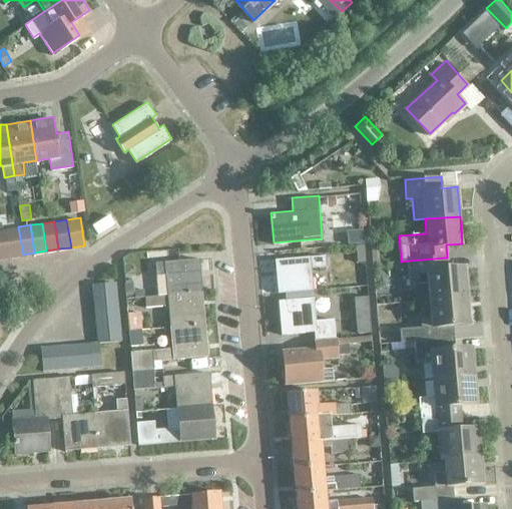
[(11,257),(23,255),(18,226),(7,228),(11,257)]
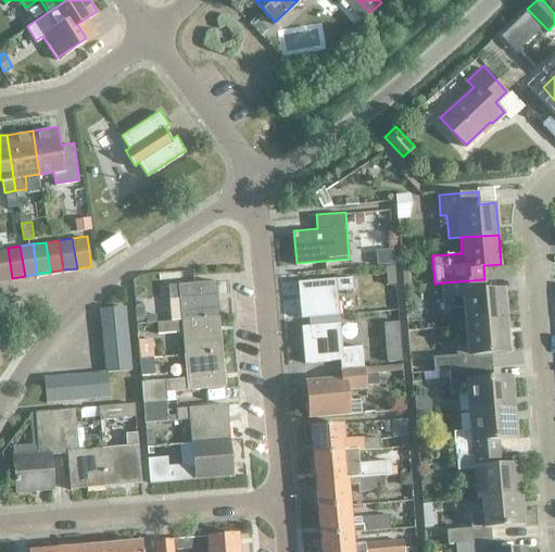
[(8,248),(0,248),(0,279),(12,278),(8,248)]
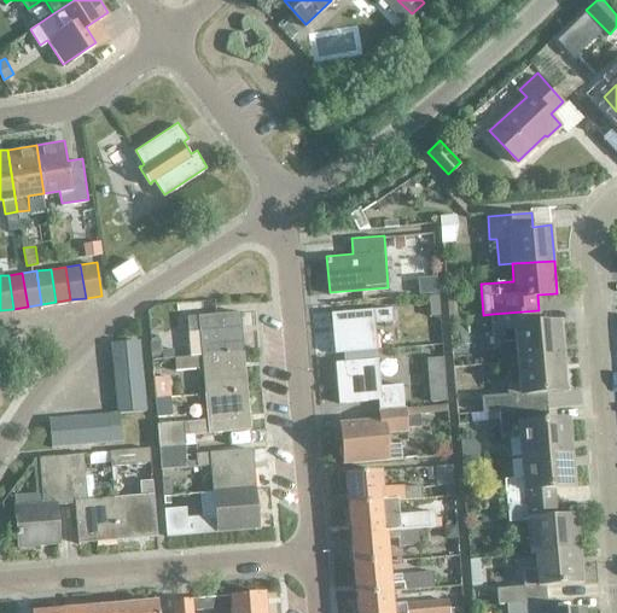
[(376,321),(393,319),(391,307),(332,311),(335,351),(378,348),(376,321)]
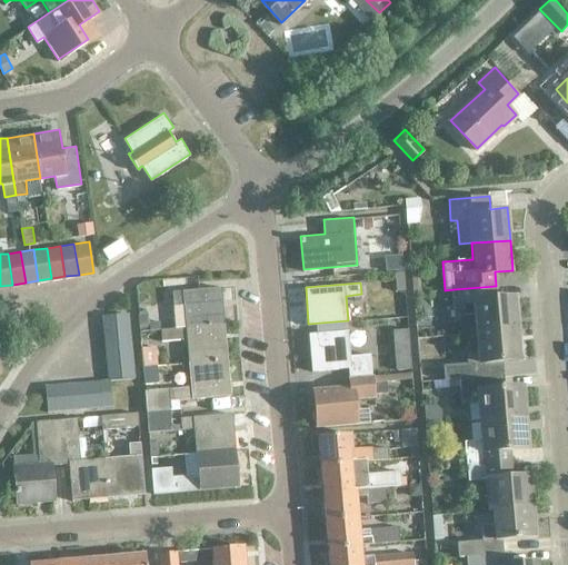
[(187,326),(225,323),(221,286),(173,290),(175,304),(186,303),(187,326)]
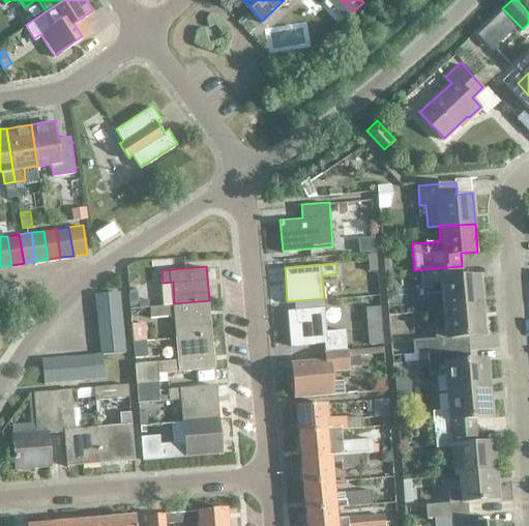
[(463,278),(462,266),(422,269),(423,283),(429,282),(430,293),(443,292),(444,309),(481,305),(479,276),(463,278)]
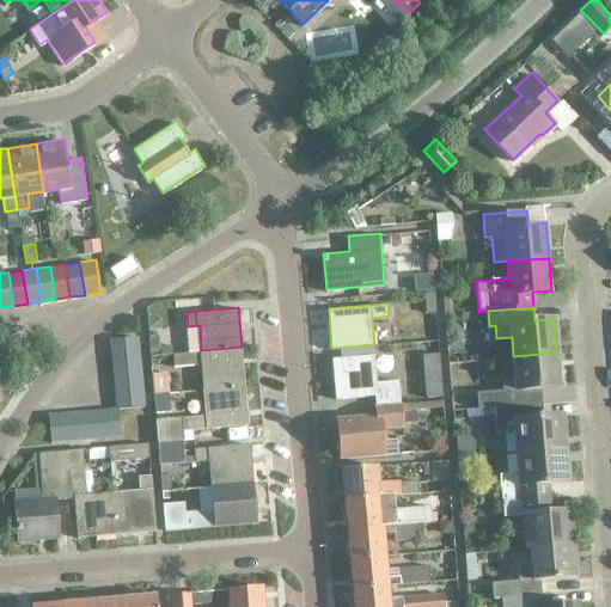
[(110,337),(112,351),(139,349),(138,333),(110,337)]
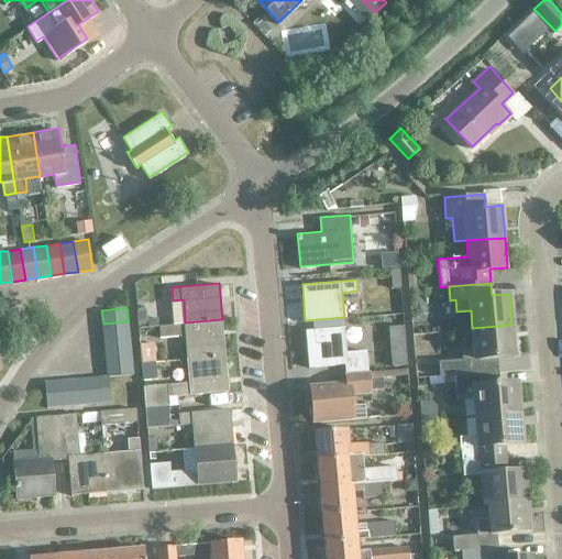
[(140,337),(162,335),(162,336),(186,333),(188,358),(226,354),(222,319),(185,322),(139,327),(140,337)]
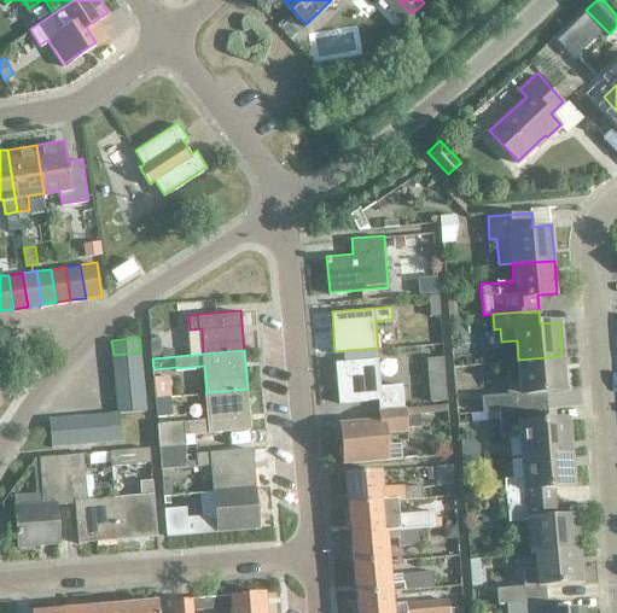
[(115,368),(141,366),(140,352),(114,355),(115,368)]
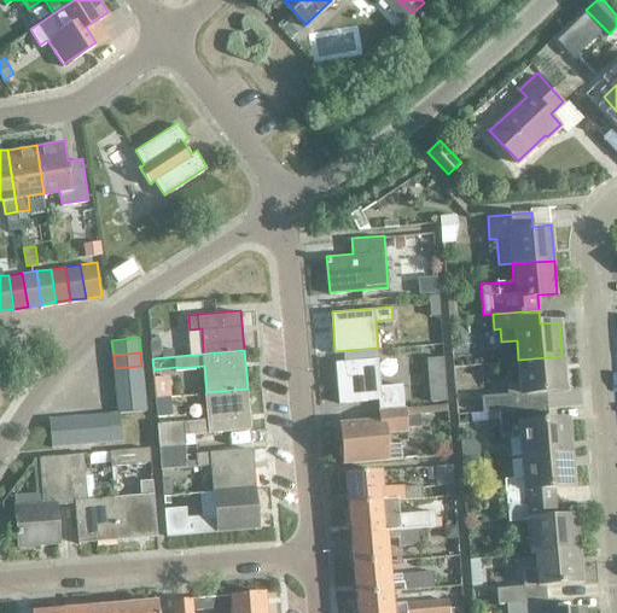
[(482,410),(499,409),(546,406),(545,391),(565,389),(562,356),(518,360),(519,379),(505,380),(506,393),(481,395),(482,410)]
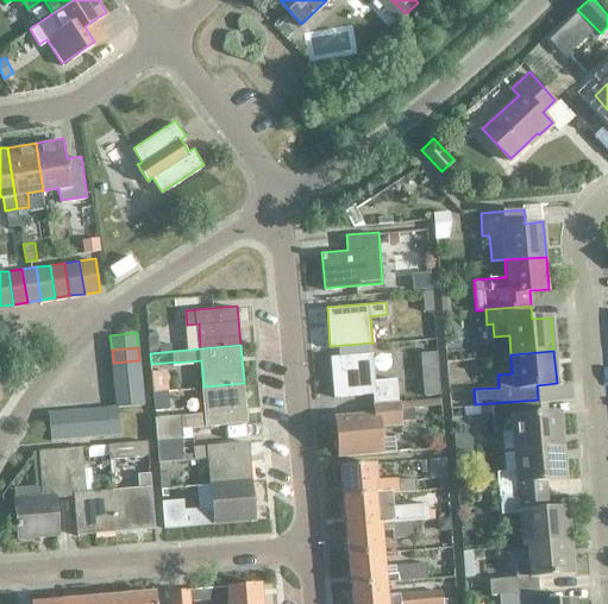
[(375,402),(397,400),(395,378),(376,379),(373,352),(330,356),(333,395),(374,391),(375,402)]
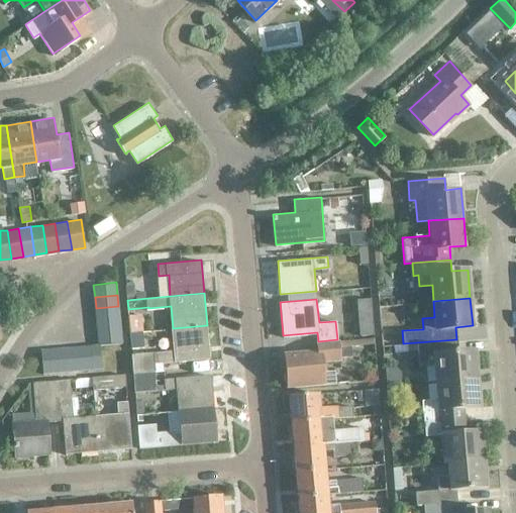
[(119,317),(118,306),(96,308),(97,319),(119,317)]
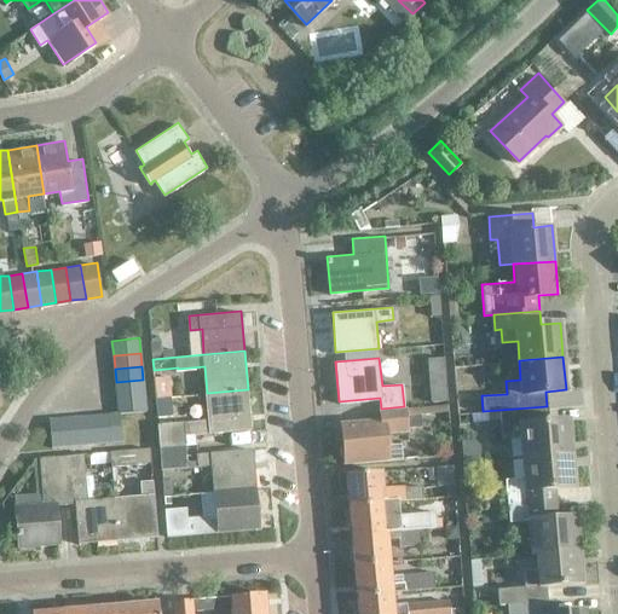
[(169,376),(154,377),(156,398),(172,397),(169,376)]
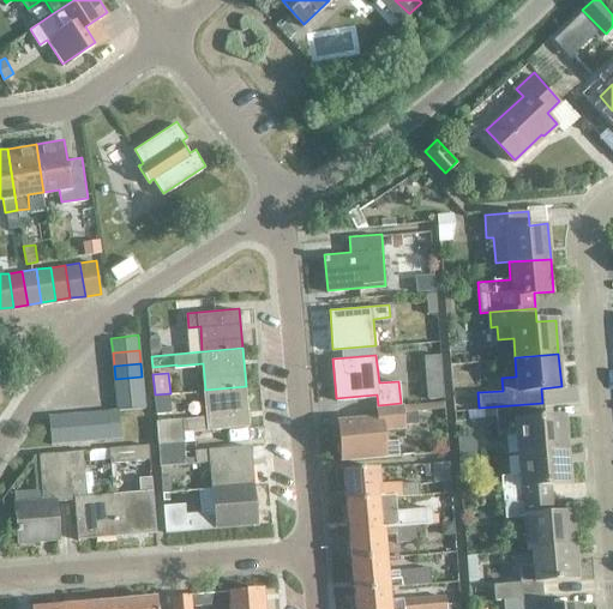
[(143,390),(142,377),(115,379),(116,393),(143,390)]
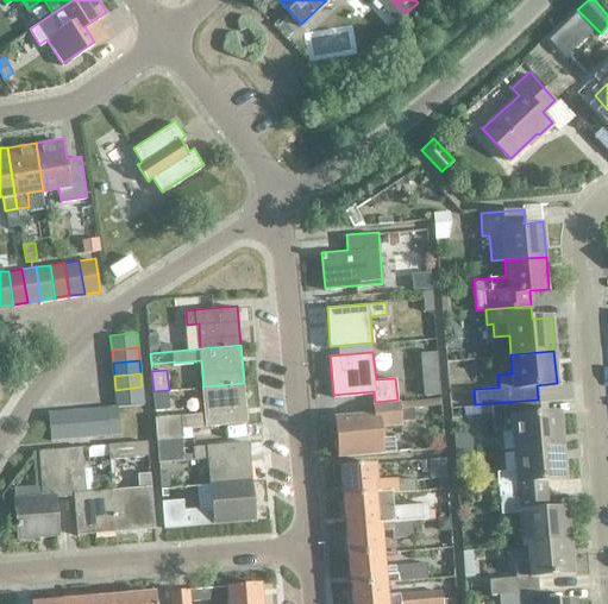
[(244,383),(204,387),(206,411),(185,414),(186,427),(248,421),(244,383)]
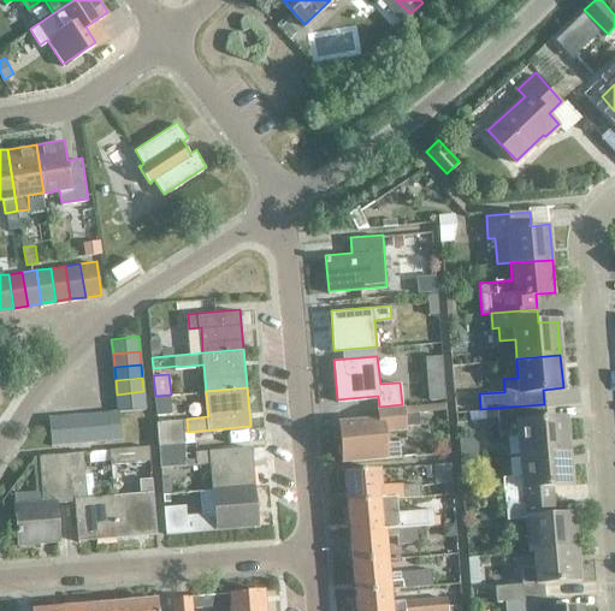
[(119,409),(146,407),(143,391),(117,395),(118,409),(119,409)]
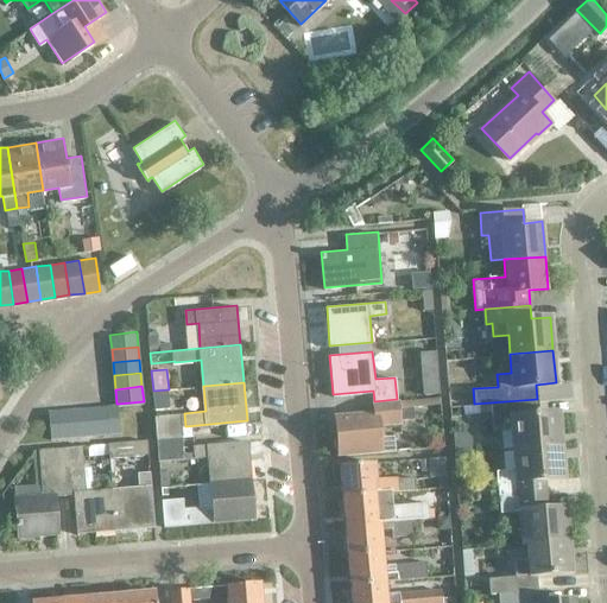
[(155,408),(170,406),(169,389),(153,391),(155,408)]
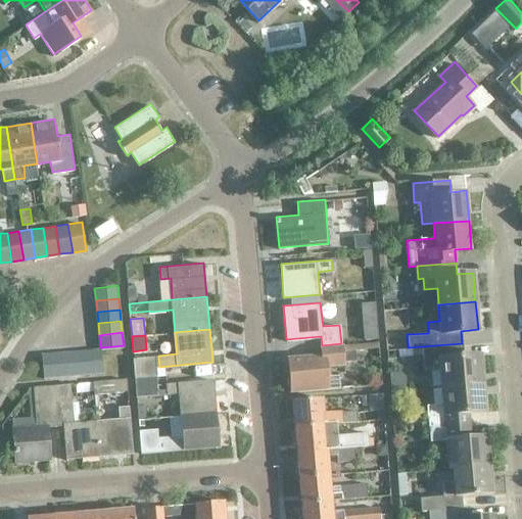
[(440,368),(441,386),(483,383),(480,354),(463,356),(462,343),(422,346),(424,369),(440,368)]
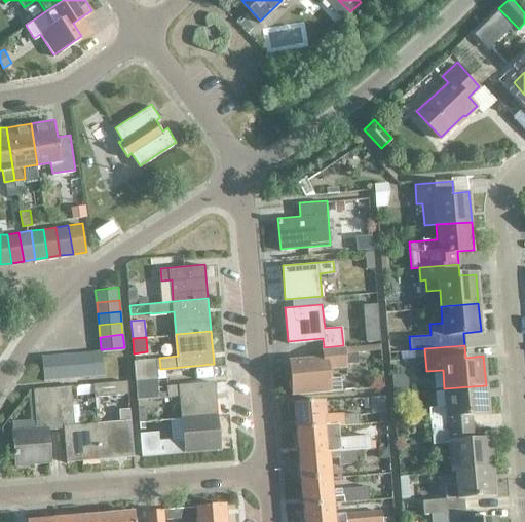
[(323,349),(323,356),(290,359),(293,393),(330,389),(327,366),(347,365),(345,347),(323,349)]
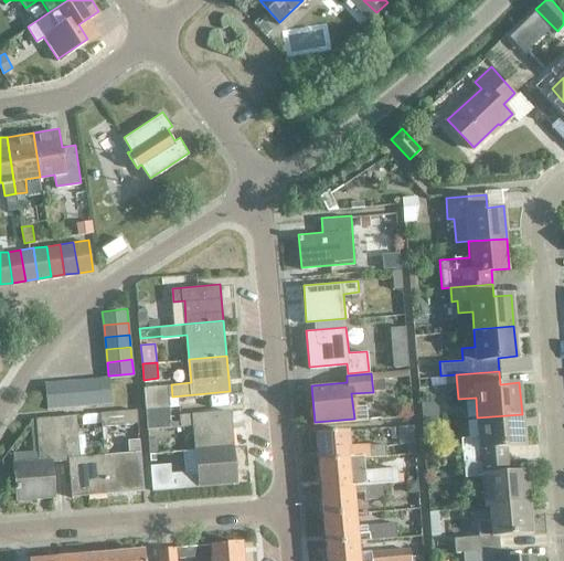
[(112,400),(109,376),(108,376),(95,377),(98,401),(112,400)]
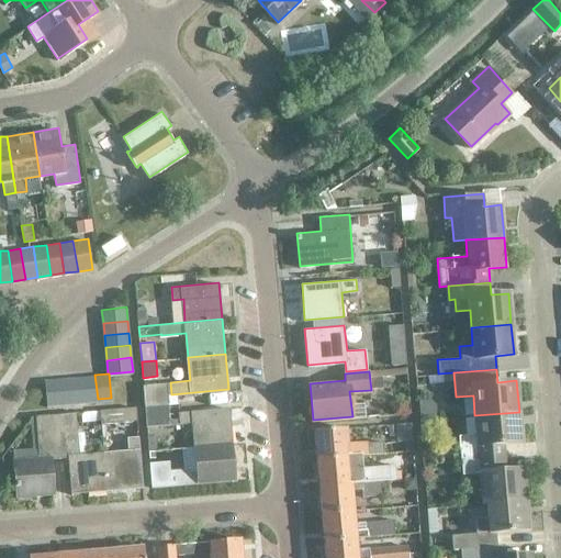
[(94,375),(83,376),(86,400),(98,399),(94,375)]
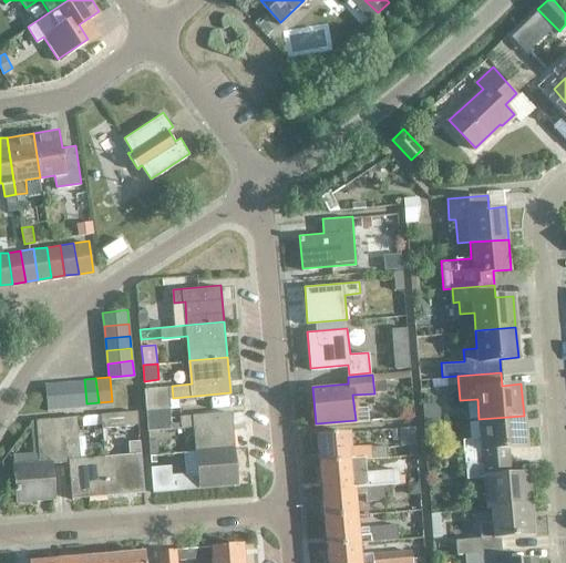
[(71,380),(73,405),(86,403),(84,379),(71,380)]
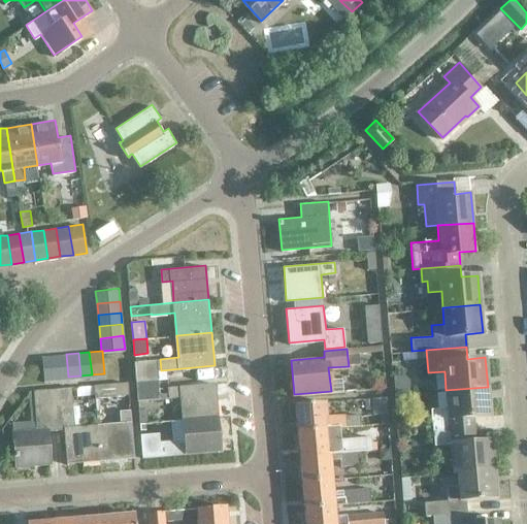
[(66,354),(55,355),(57,378),(68,377),(66,354)]
